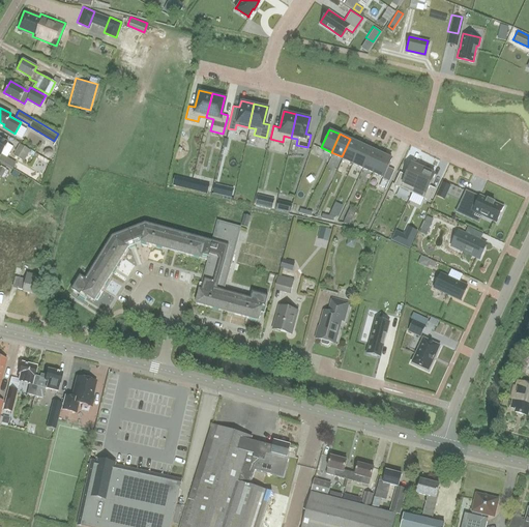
[(0,153),(1,154),(2,153),(8,142),(0,137),(0,153)]
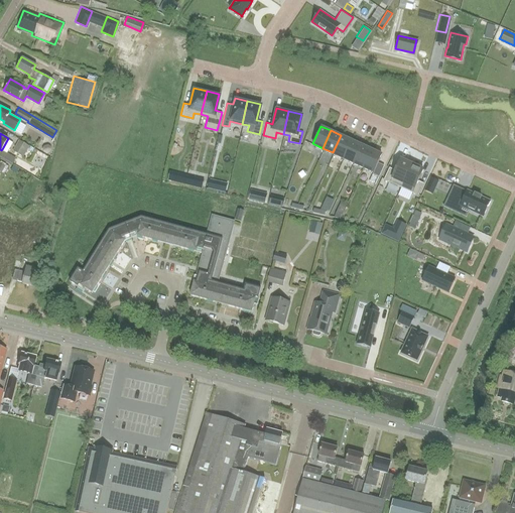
[(351,139),(341,135),(333,152),(343,157),(351,139)]
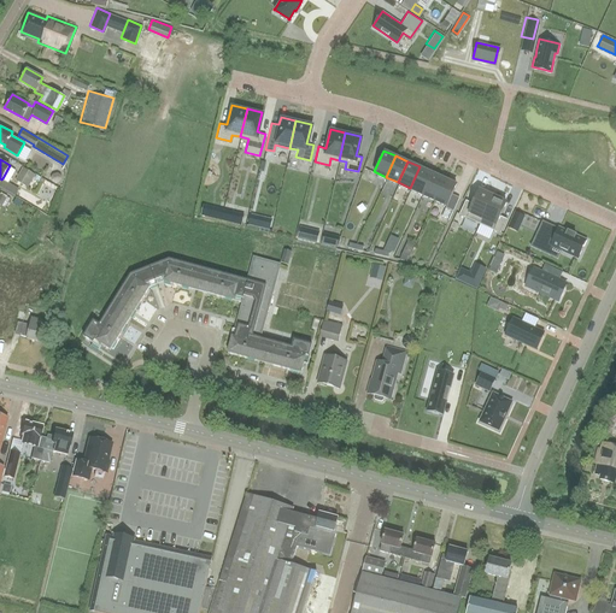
[(15,178),(27,186),(34,172),(22,165),(15,178)]
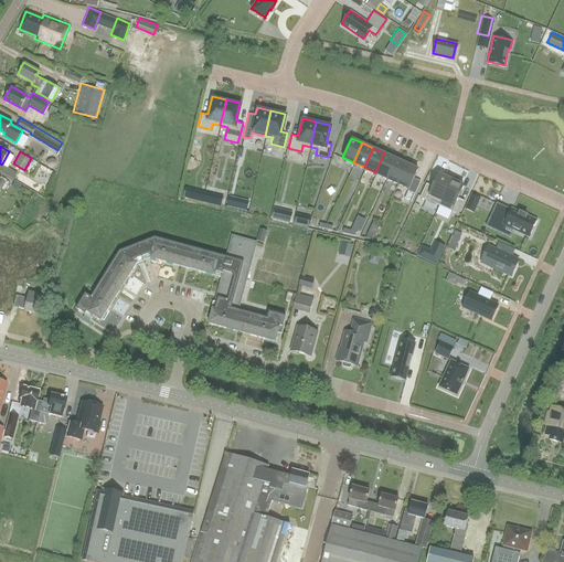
[(395,158),(384,152),(375,172),(386,177),(395,158)]
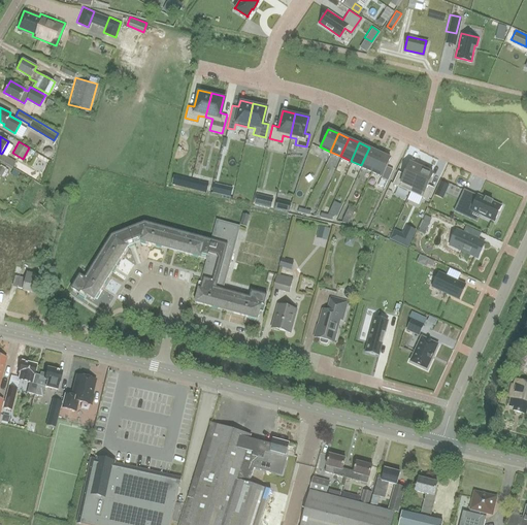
[(47,146),(43,148),(41,150),(42,153),(45,155),(50,154),(51,151),(51,148),(47,146)]
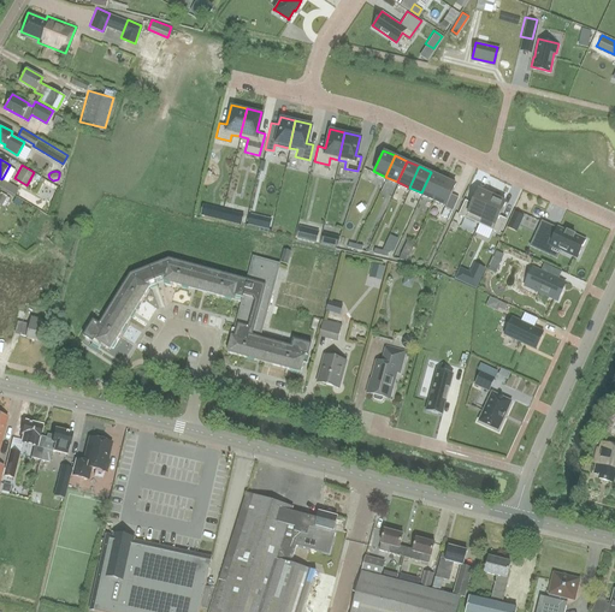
[(442,177),(431,172),(421,192),(432,198),(442,177)]
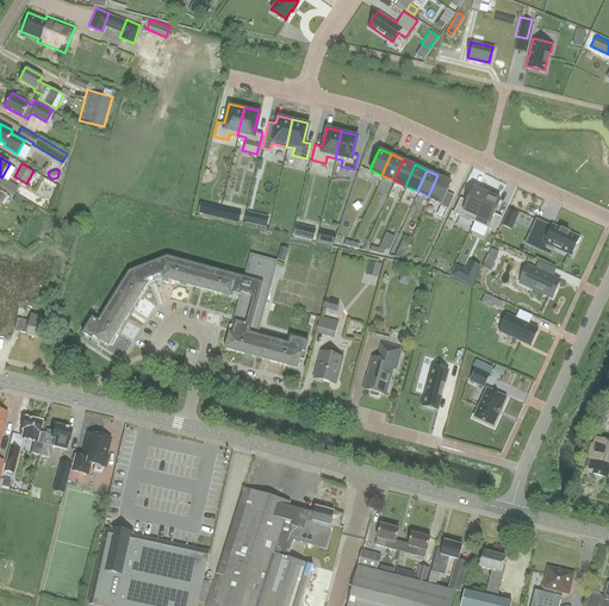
[(446,191),(451,181),(437,175),(428,197),(441,201),(446,191)]
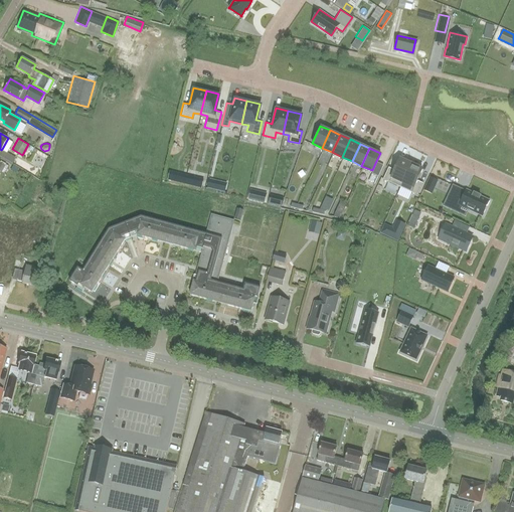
[(16,156),(2,149),(1,150),(0,151),(0,155),(12,162),(16,156)]
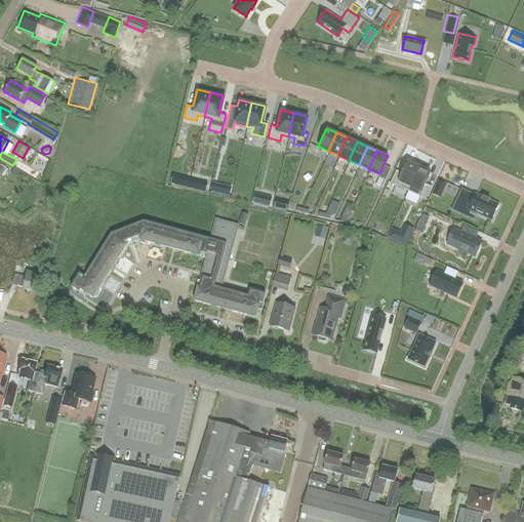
[(401,171),(395,169),(390,181),(407,189),(418,165),(406,160),(401,171)]
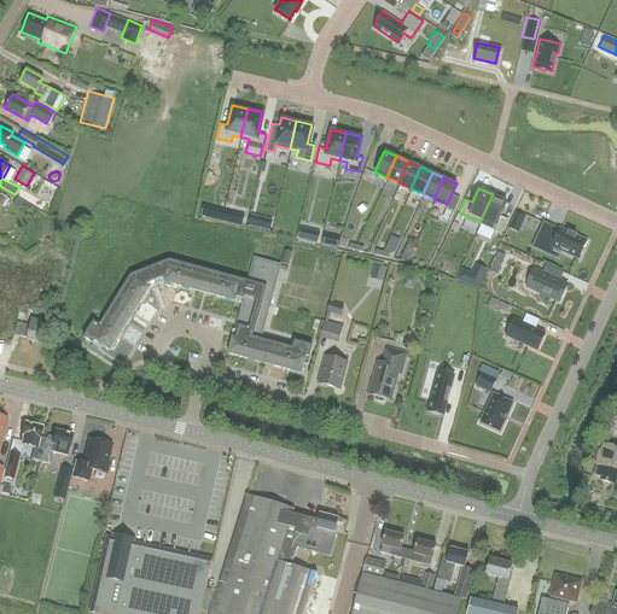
[(458,196),(452,193),(447,204),(446,206),(452,210),(458,196)]
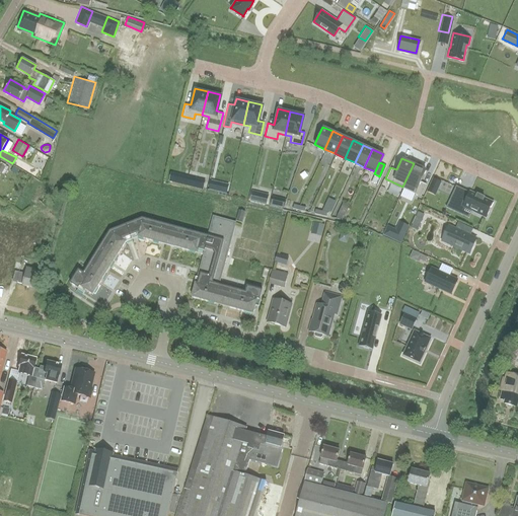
[(425,169),(414,163),(402,187),(420,195),(426,182),(420,180),(425,169)]
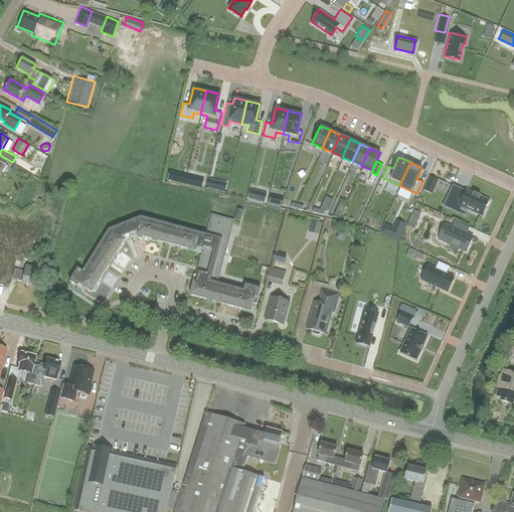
[(371,172),(368,179),(373,181),(376,175),(371,172)]
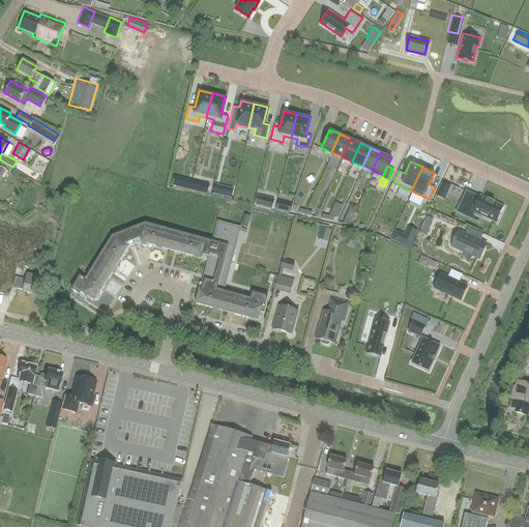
[(437,187),(445,192),(449,183),(441,180),(437,187)]
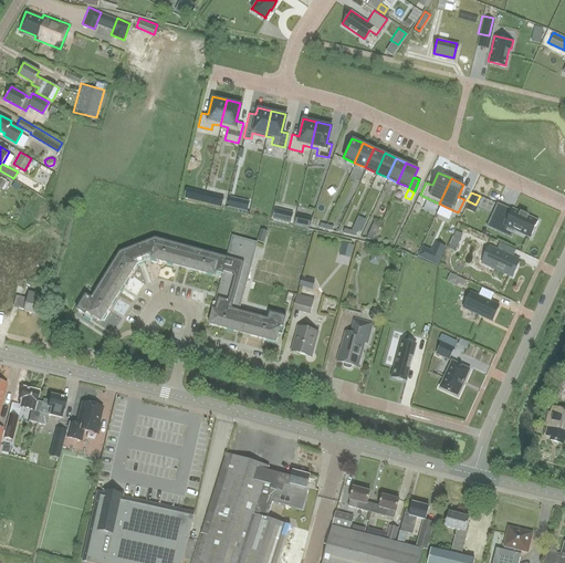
[(529,236),(537,218),(512,207),(511,208),(497,201),(490,216),(504,222),(504,223),(529,236)]
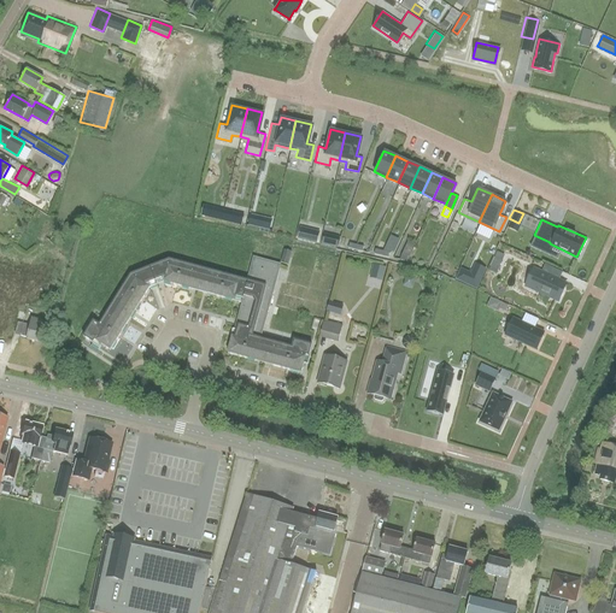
[(297,235),(315,240),(318,228),(300,223),(297,235)]
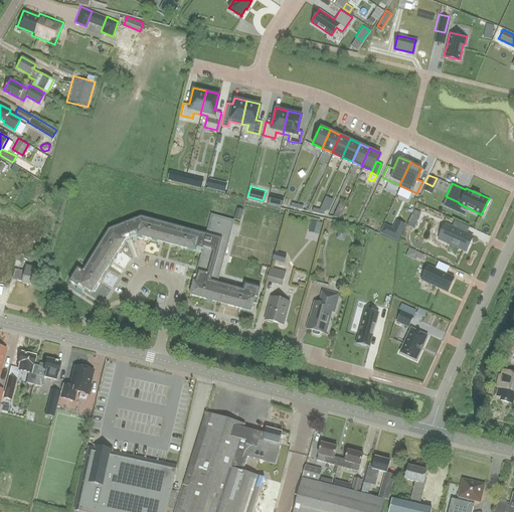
[(240,218),(242,208),(236,206),(233,216),(240,218)]
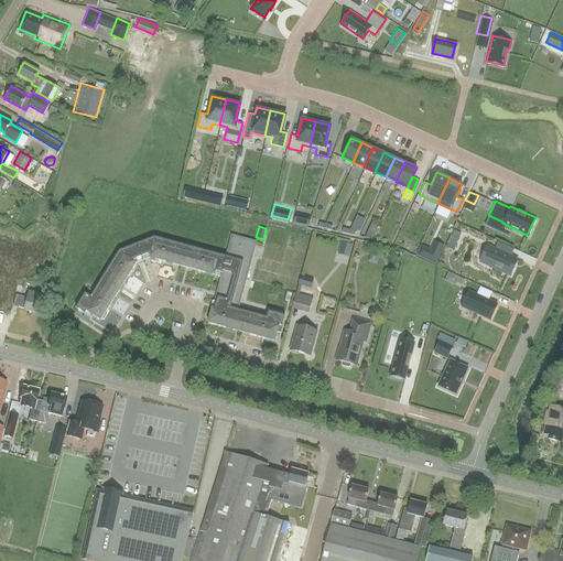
[(282,324),(284,314),(268,309),(266,315),(238,308),(252,255),(251,255),(256,240),(231,234),(226,255),(154,236),(119,249),(90,294),(85,291),(75,306),(85,312),(86,310),(100,319),(137,261),(149,256),(220,274),(207,321),(274,340),(279,324),(282,324)]
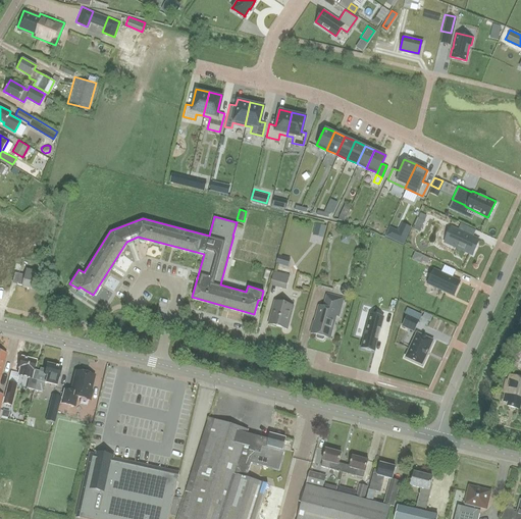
[(315,221),(313,229),(323,231),(325,223),(315,221)]
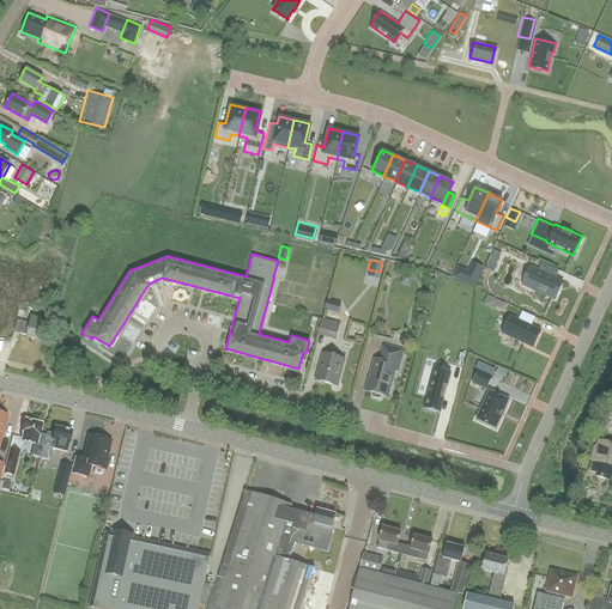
[(458,265),(452,275),(472,285),(478,274),(458,265)]
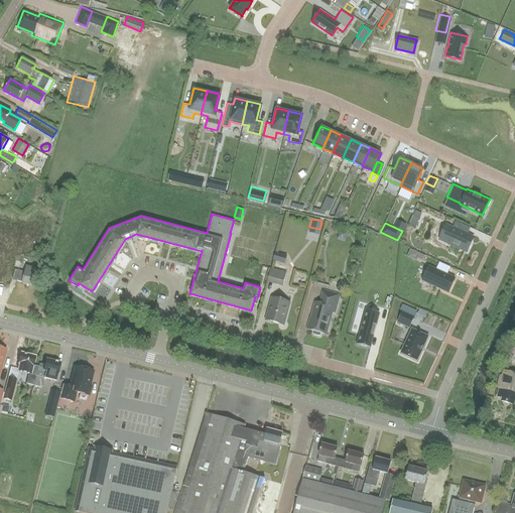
[(466,250),(473,236),(449,225),(443,239),(466,250)]
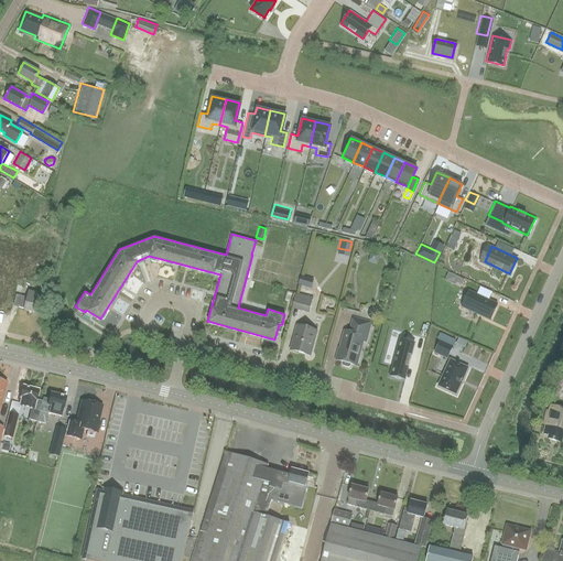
[(300,273),(298,282),(311,287),(313,277),(300,273)]
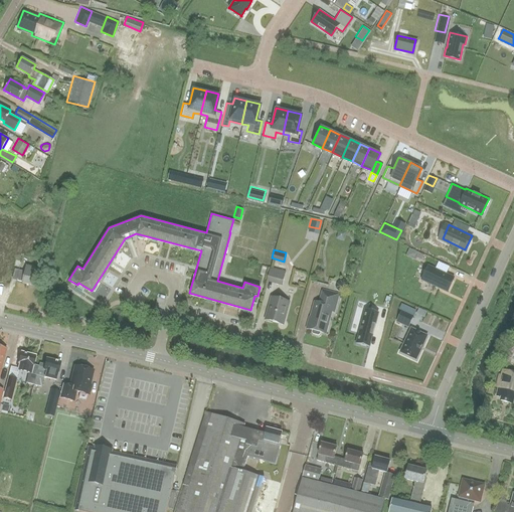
[(36,285),(40,267),(26,264),(24,270),(18,268),(15,279),(22,280),(21,282),(36,285)]
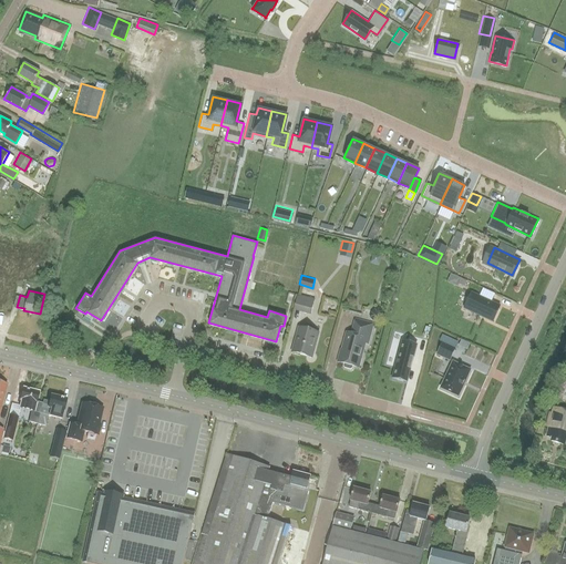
[(492,319),(498,304),(470,290),(463,306),(492,319)]
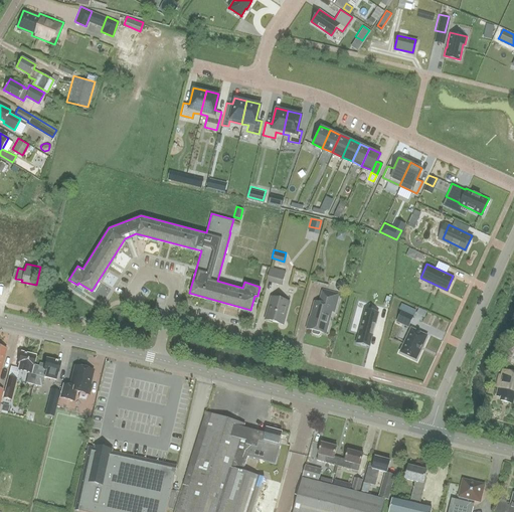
[(270,266),(267,278),(282,282),(285,270),(270,266)]
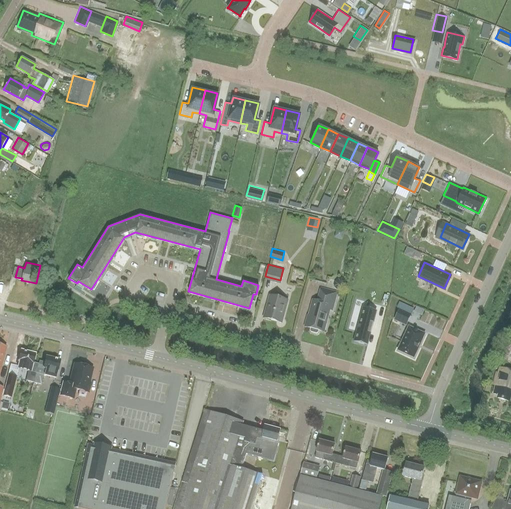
[(341,275),(337,277),(334,280),(333,284),(337,287),(341,286),(344,283),(345,279),(341,275)]
